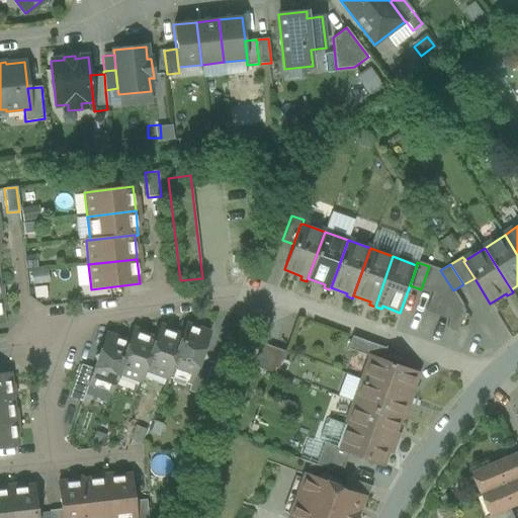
[(440,270),(429,266),(421,289),(432,293),(440,270)]
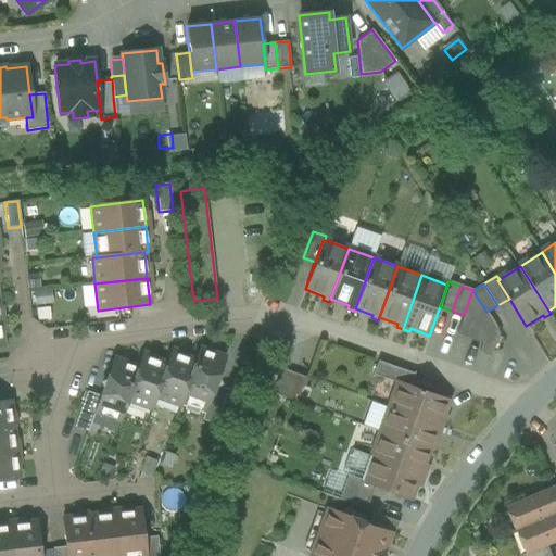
[(464,315),(456,335),(469,340),(482,305),(472,290),(464,315)]
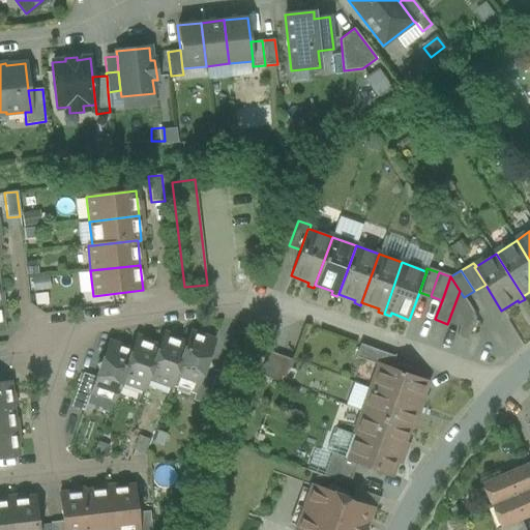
[(460,291),(447,324),(459,328),(468,303),(464,297),(460,291)]
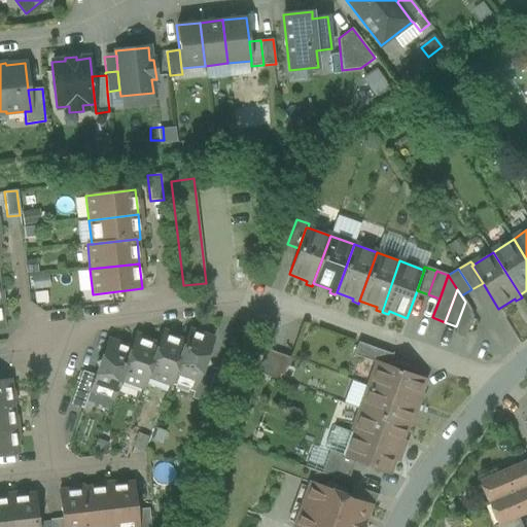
[(466,339),(475,316),(465,302),(456,326),(454,334),(466,339)]
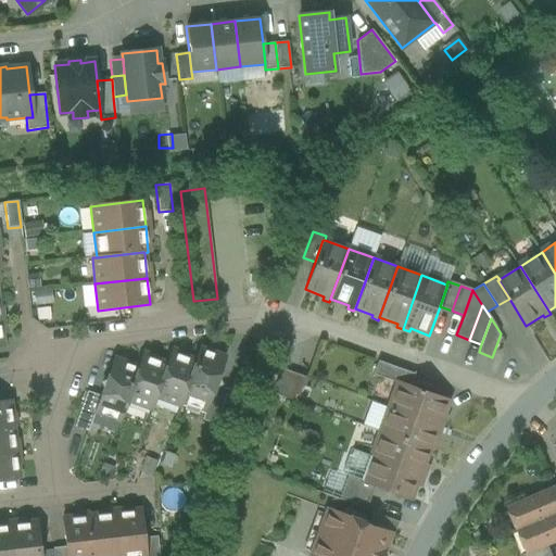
[(225,357),(200,349),(194,361),(196,361),(180,402),(181,403),(205,411),(205,412),(211,395),(225,357)]
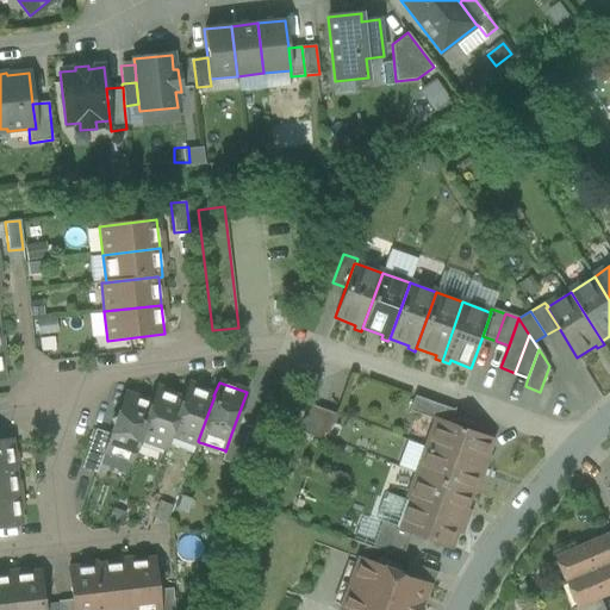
[(213,396),(187,386),(182,399),(184,399),(169,436),(170,437),(197,446),(199,442),(198,441),(215,396),(213,396)]
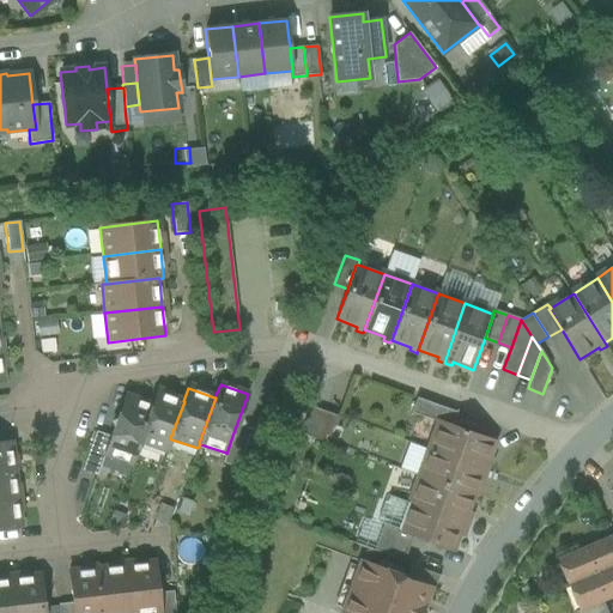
[(157,392),(152,405),(152,406),(139,442),(140,443),(167,453),(171,439),(170,438),(184,401),(183,401),(157,392)]
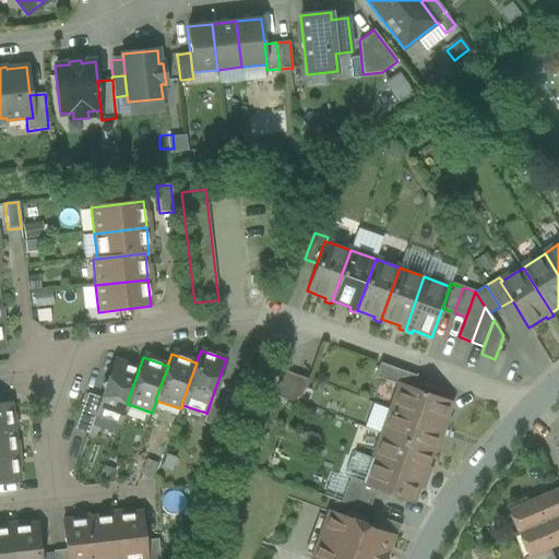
[(100,399),(94,415),(95,415),(120,424),(128,404),(127,403),(139,370),(139,369),(114,360),(100,399)]
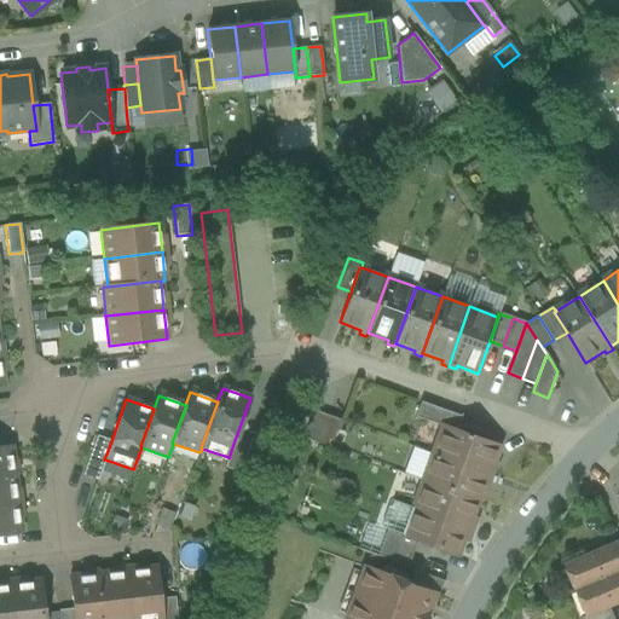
[(461,417),(421,403),(415,417),(441,427),(443,426),(457,431),(461,417)]
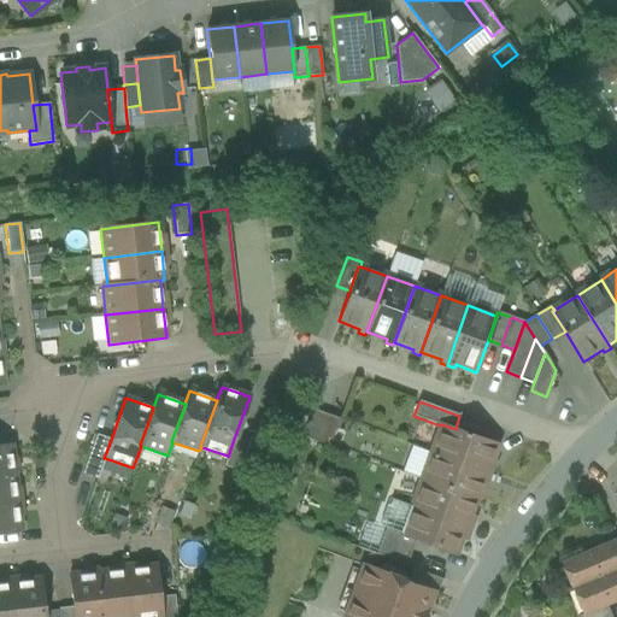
[(325,415),(312,410),(301,436),(316,441),(325,415)]
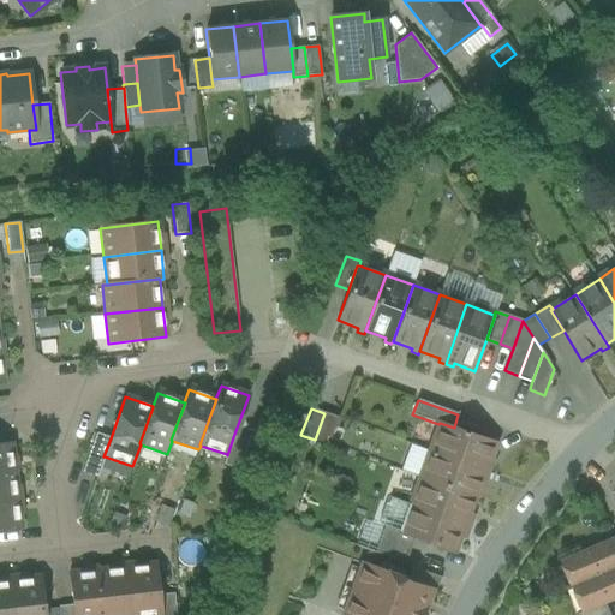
[(324,413),(315,440),(328,445),(338,418),(324,413)]
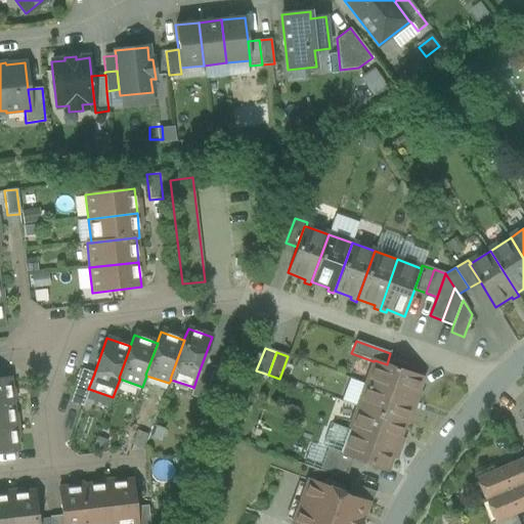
[(387,364),(375,360),(374,361),(365,385),(417,403),(419,396),(416,395),(422,378),(387,364)]
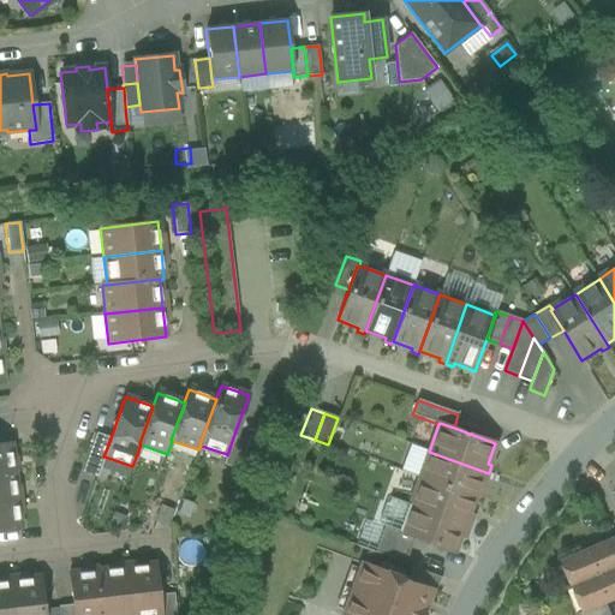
[(96,434),(82,472),(96,478),(105,457),(103,457),(111,439),(96,434)]
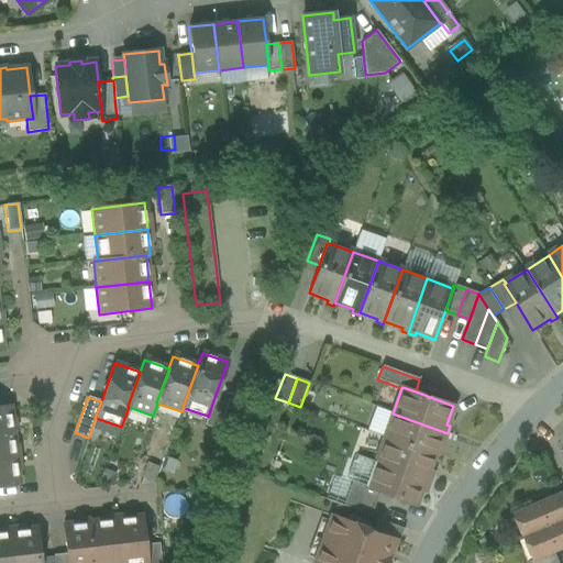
[(213,400),(208,417),(208,416),(203,426),(217,431),(227,405),(213,400)]
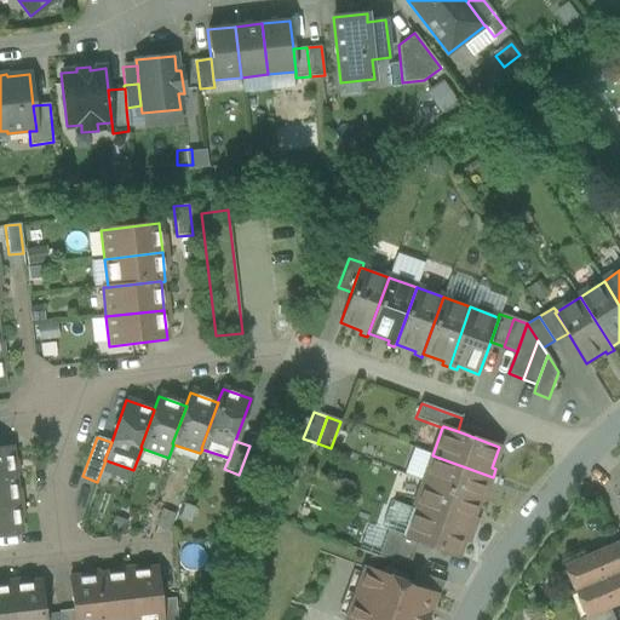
[(0,448),(0,477),(15,476),(11,447),(0,448)]
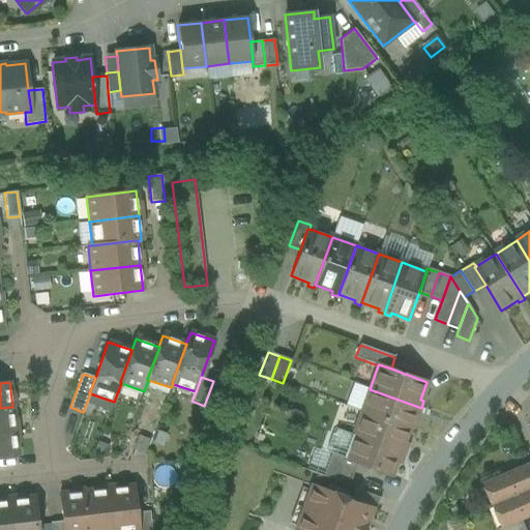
[(421,408),(370,389),(361,412),(410,430),(416,412),(419,413),(421,408)]
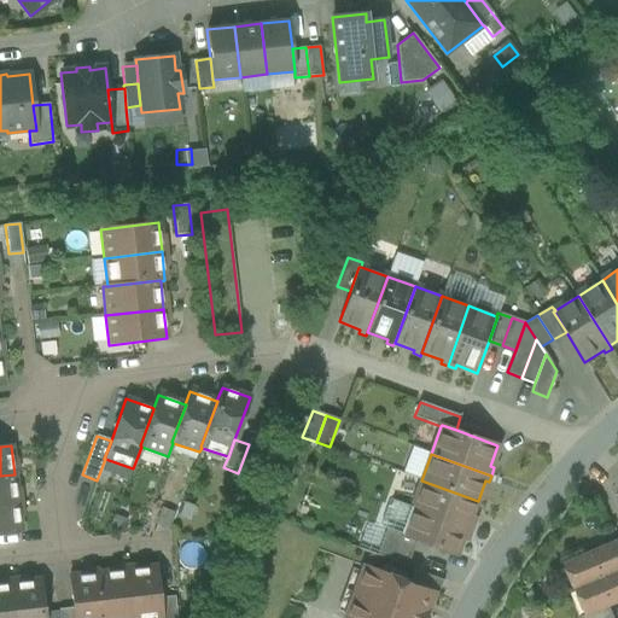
[(15,474),(0,476),(0,505),(17,503),(15,474)]
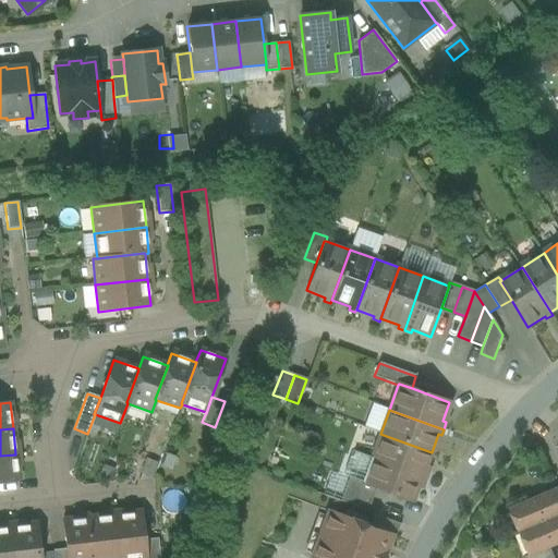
[(432,452),(380,434),(372,459),(426,478),(428,472),(425,471),(432,452)]
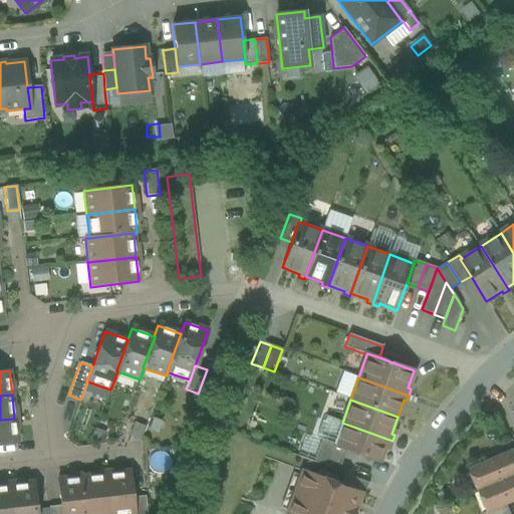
[(342,423),(326,417),(325,417),(324,421),(321,422),(316,436),(318,439),(321,440),(334,445),(334,446),(345,450),(380,463),(388,446),(390,447),(393,441),(342,423)]
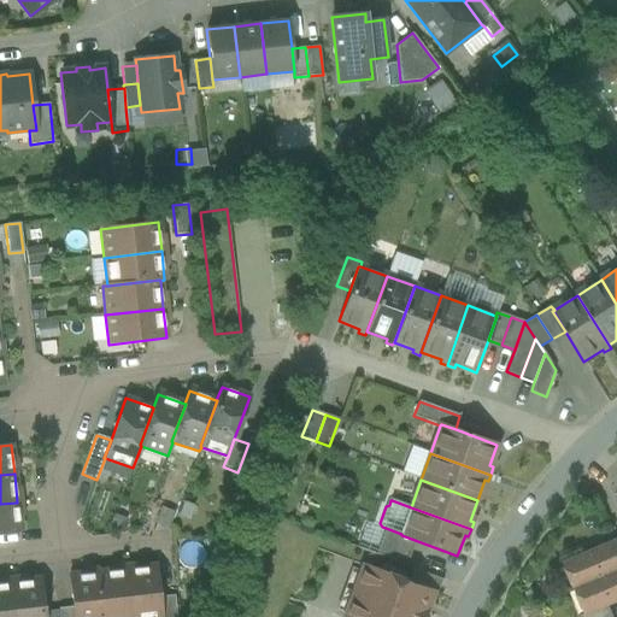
[(17,503),(0,504),(0,534),(21,532),(17,503)]
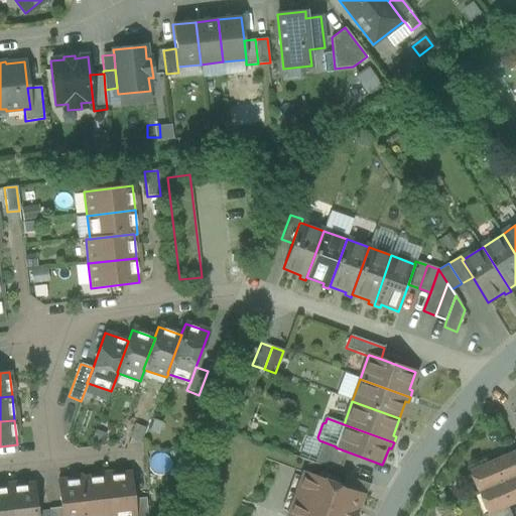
[(336,446),(323,441),(314,465),(340,474),(347,452),(336,447),(336,446)]
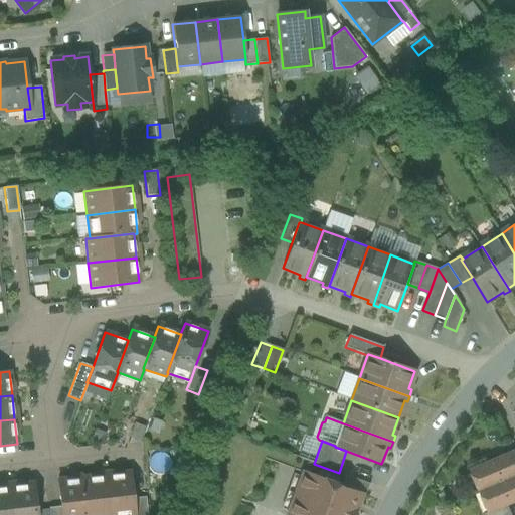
[(514,452),(471,471),(480,492),(514,476),(514,452)]
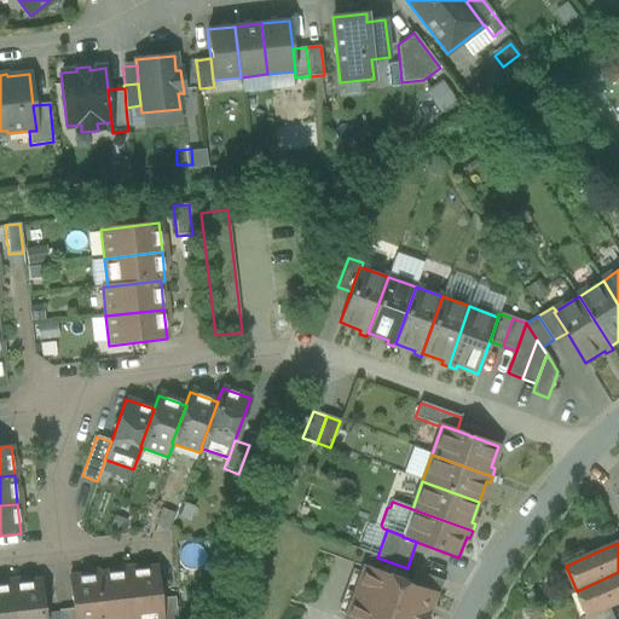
[(156,568),(127,571),(132,618),(161,618),(160,600),(156,568)]
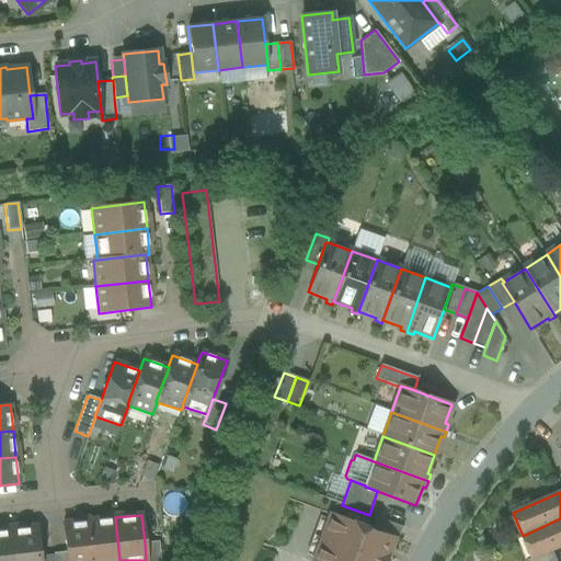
[(374,530),(331,515),(313,560),(389,560),(391,557),(390,557),(396,539),(396,538),(374,530)]
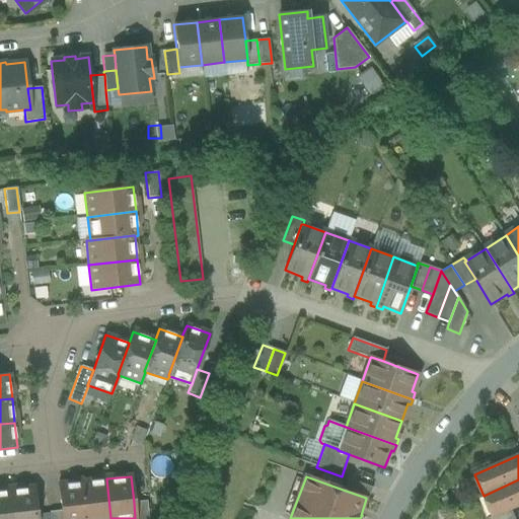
[(110,518),(106,478),(82,482),(86,518),(110,518)]
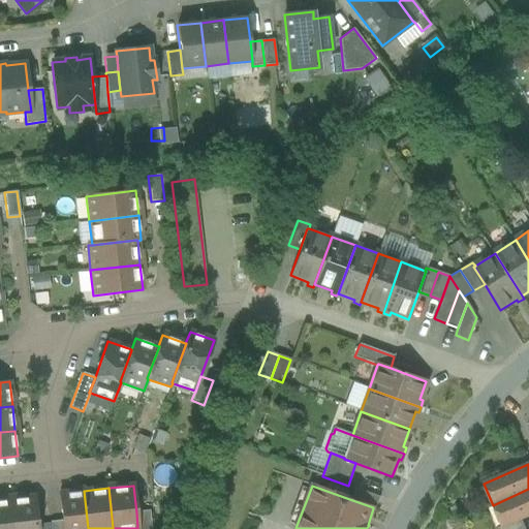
[(380,497),(356,489),(352,500),(373,507),(373,508),(376,509),(380,497)]
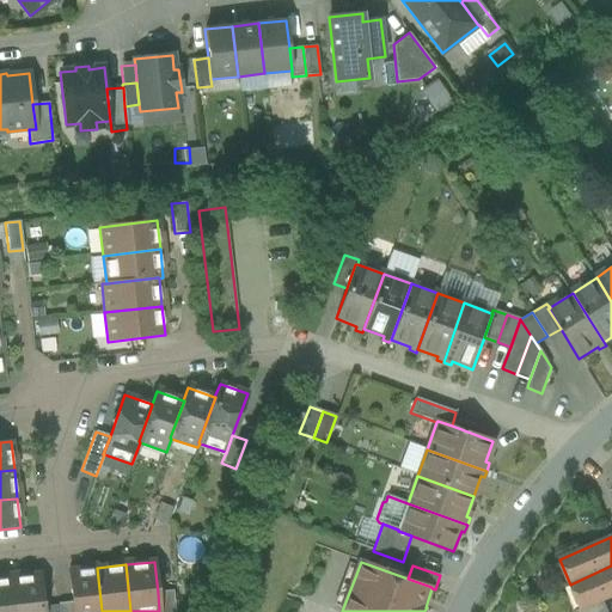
[(611,565),(570,585),(581,610),(582,611),(604,601),(611,598),(611,565)]
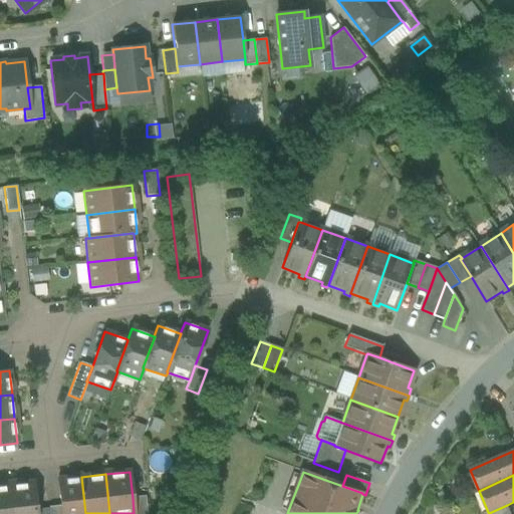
[(85,513),(81,477),(57,480),(61,513),(85,513)]
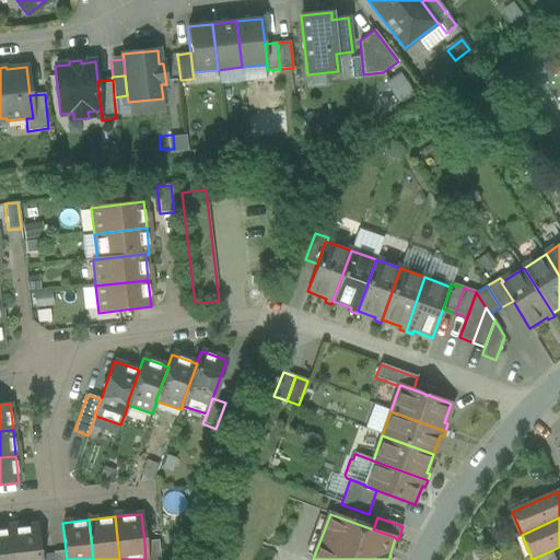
[(39,559),(36,526),(10,528),(13,559),(39,559)]
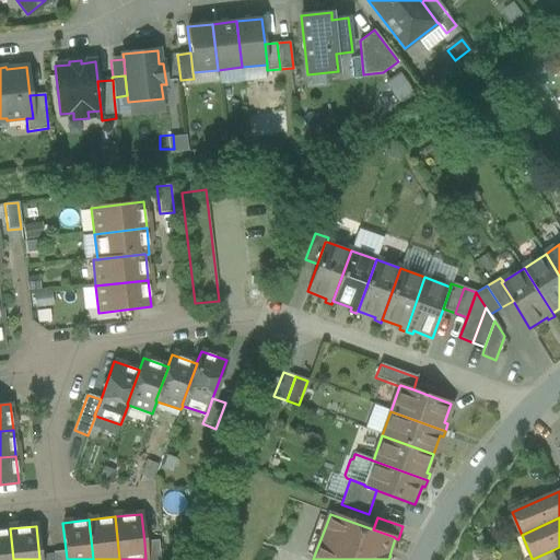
[(13,559),(10,528),(0,529),(0,559),(13,559)]
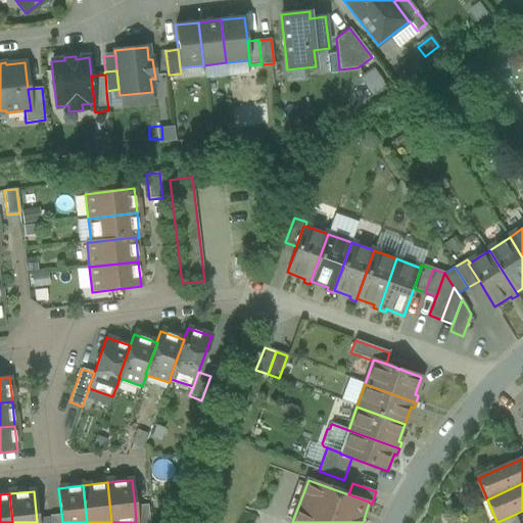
[(149,522),(147,505),(135,507),(136,522),(149,522)]
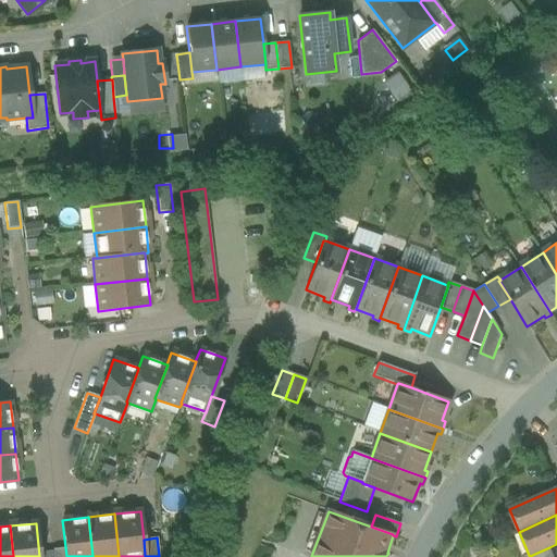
[(554,556),(549,547),(530,556),(529,555),(524,556),(554,556)]
